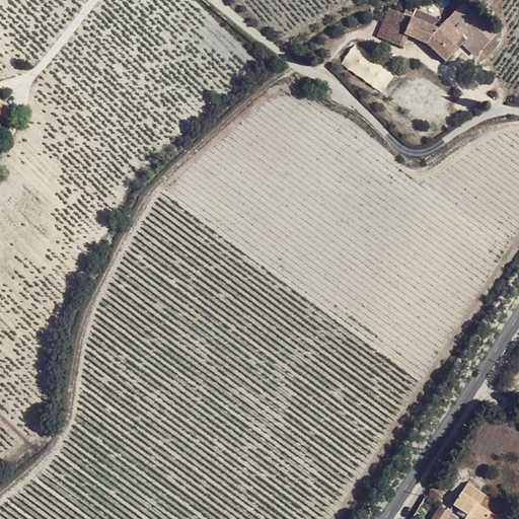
[(404,15),(388,9),(385,16),(394,19),(385,40),(402,48),(408,35),(420,42),(427,45),(428,45),(445,62),(462,44),(469,36),(483,50),(497,34),(463,3),(443,24),(438,30),(404,15)]
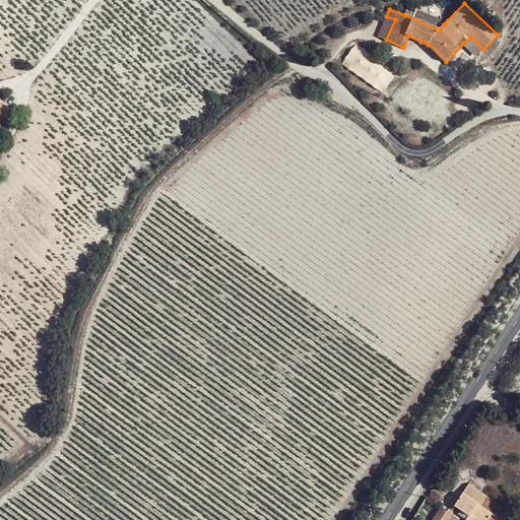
[(407,11),(405,15),(439,30),(444,24),(426,16),(416,15),(407,11)]
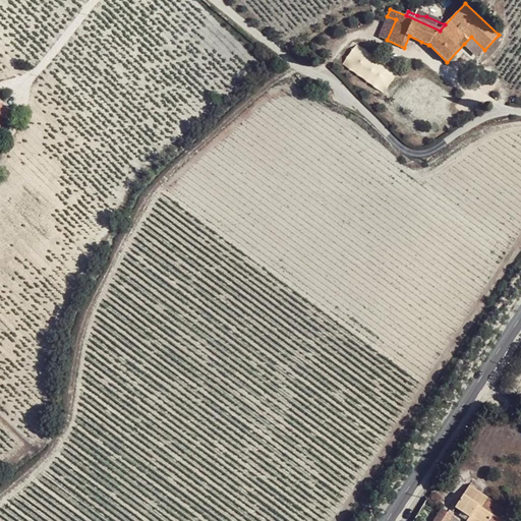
[(396,19),(387,16),(379,37),(387,40),(396,19)]
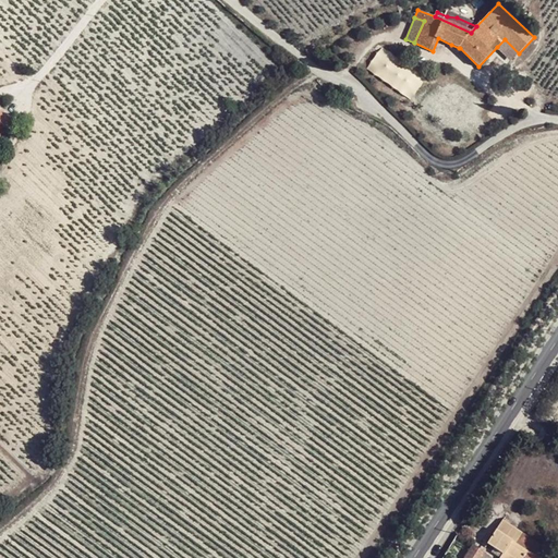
[(519,53),(505,39),(497,47),(511,60),(519,53)]
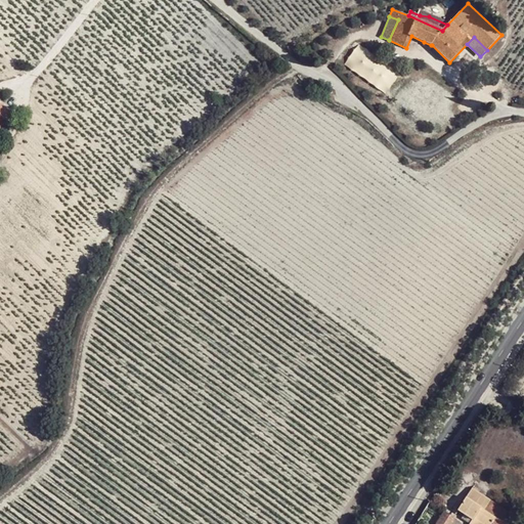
[(10,114),(4,108),(0,113),(0,115),(0,116),(4,120),(10,114)]
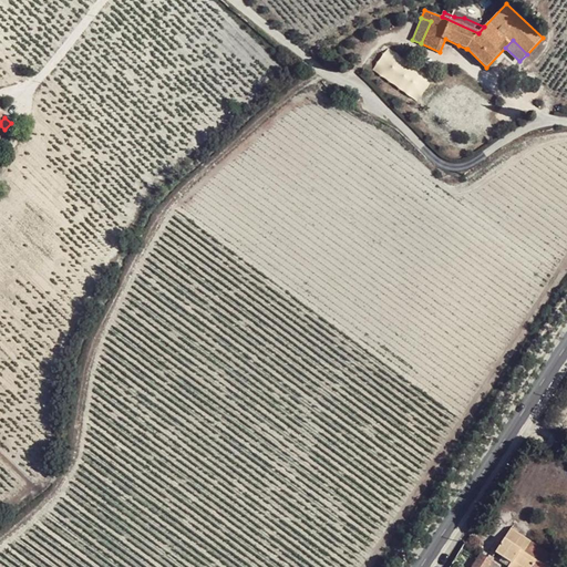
[(511,528),(505,538),(525,552),(532,542),(511,528)]
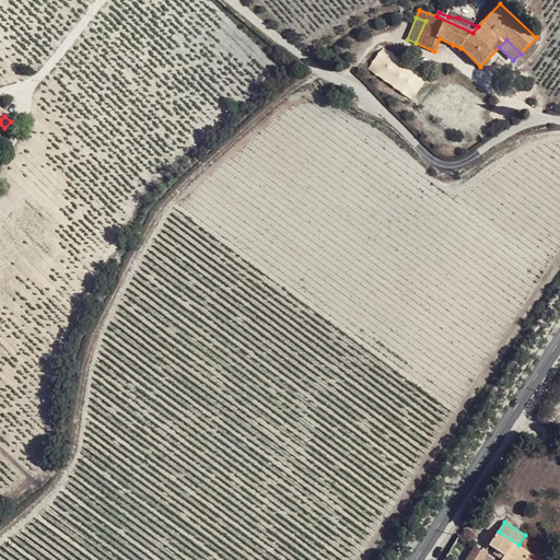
[(518,545),(499,532),(490,546),(496,550),(504,556),(511,559),(524,559),(531,552),(518,545)]
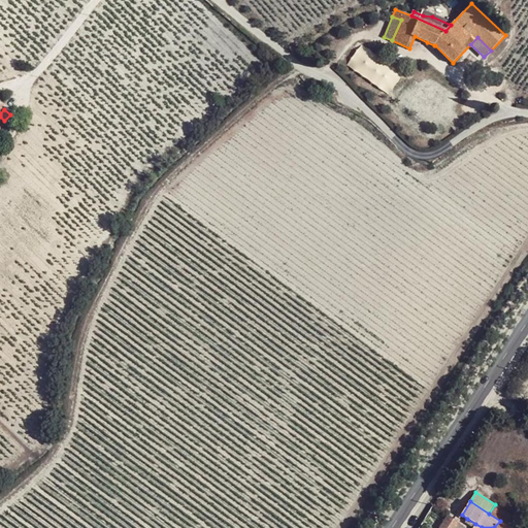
[(455,527),(459,524),(448,517),(439,527),(455,527)]
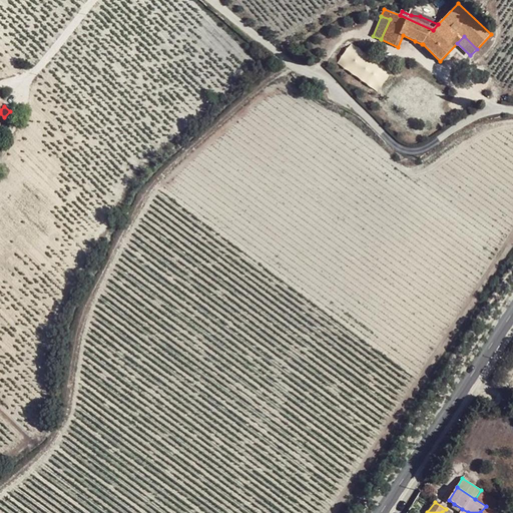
[(460,512),(462,509),(454,504),(452,507),(460,512)]
